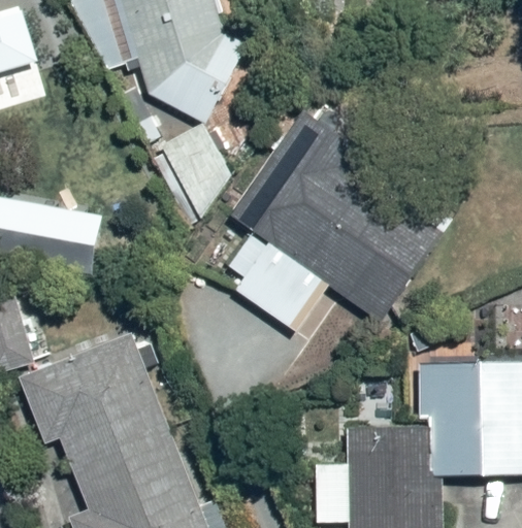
[(128,31),(145,89),(196,125),(175,174),(201,218),(232,176),(218,119),(252,40),(241,0),(91,0),(102,38),(128,31)]
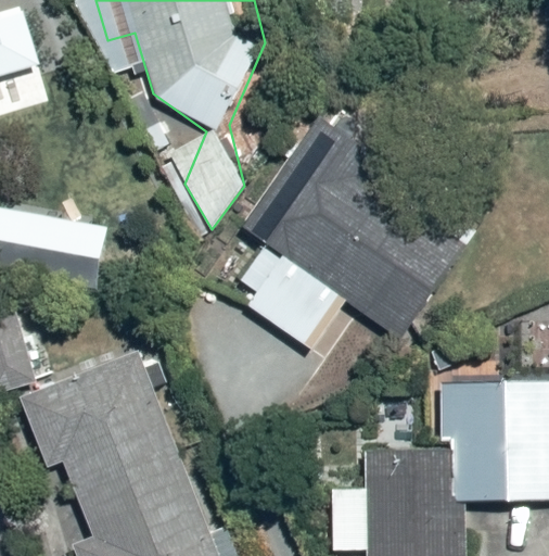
[(0,76),(40,66),(25,5),(0,12),(0,76)]
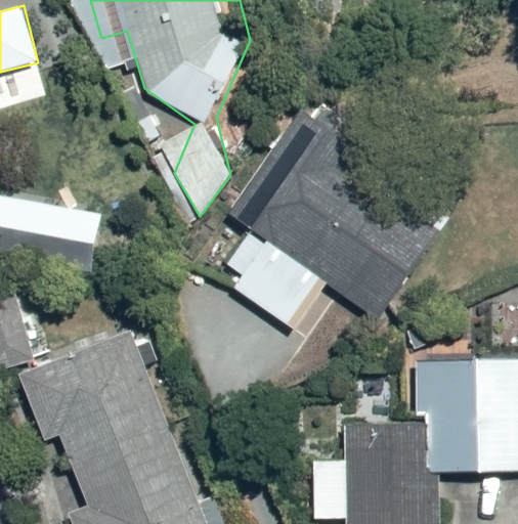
[(450,213),(288,108),(228,211),(248,222),(225,262),(242,271),(230,291),(293,328),(320,281),(388,320),(450,213)]
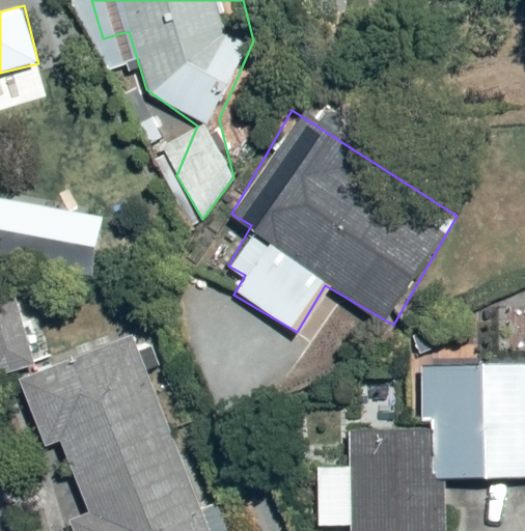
[(105,216),(0,202),(0,266),(99,276),(105,216)]
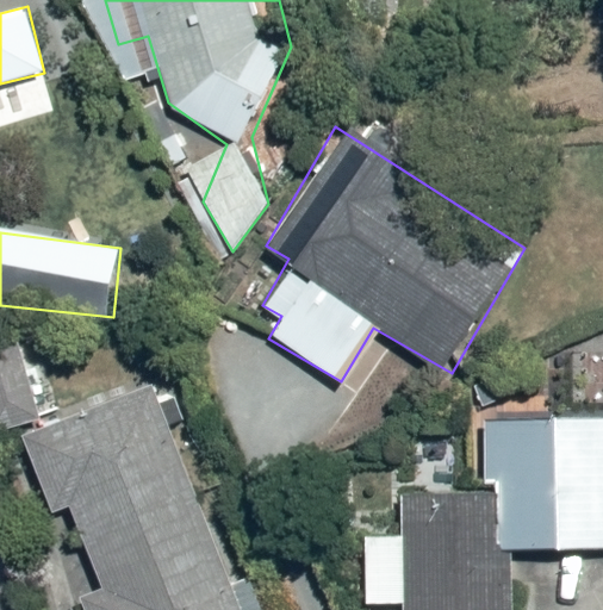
[(20,334),(0,342),(0,429),(50,409),(20,334)]
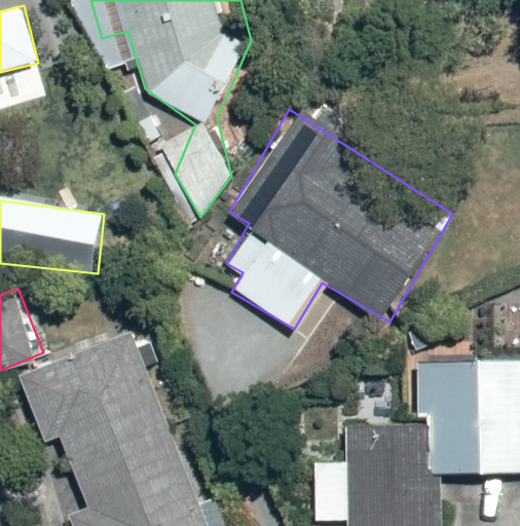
[(139,332),(21,380),(42,442),(61,436),(86,505),(67,513),(71,525),(206,525),(200,508),(189,512),(176,475),(188,471),(139,332)]
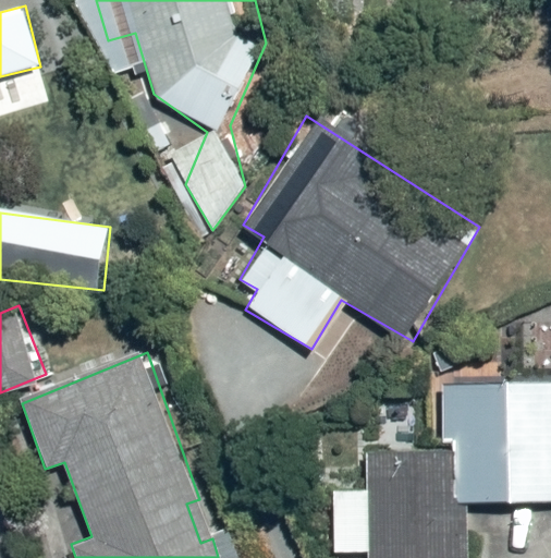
[(332,484),(333,553),(368,552),(367,557),(473,557),(473,506),(550,506),(550,376),(441,377),(441,450),(370,450),(370,484),(332,484)]
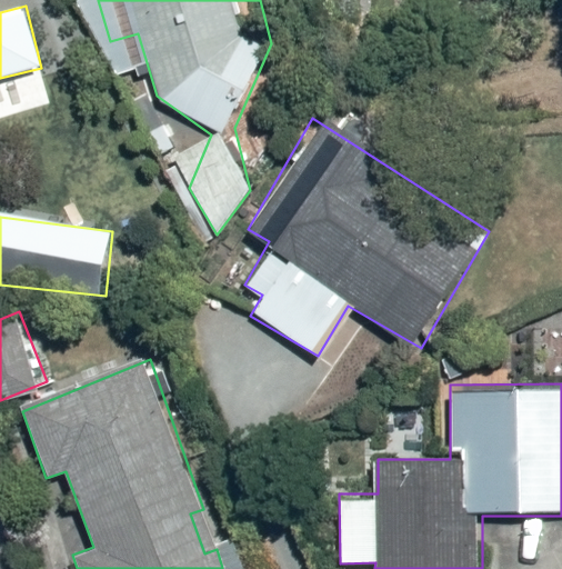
All buildings are outlined.
